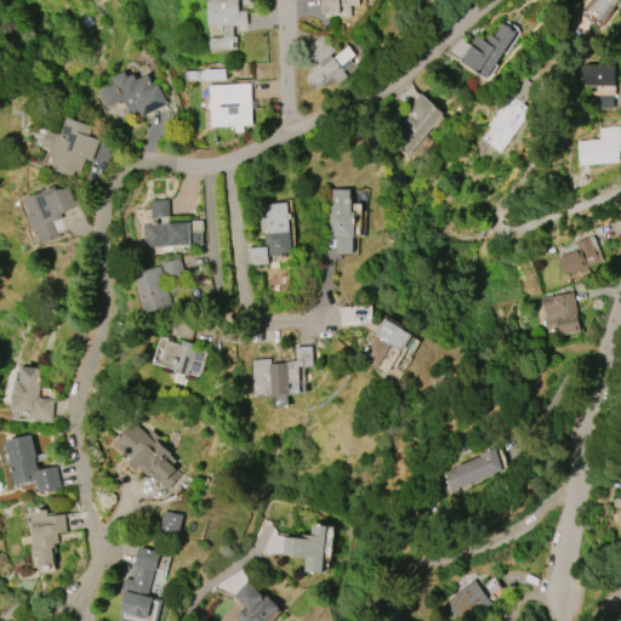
[(209,27),(208,0),(238,0),(238,11),(246,11),(246,26),(233,26),(233,36),(237,36),(237,50),(210,50),(210,38),(223,36),(223,26),(209,27)]
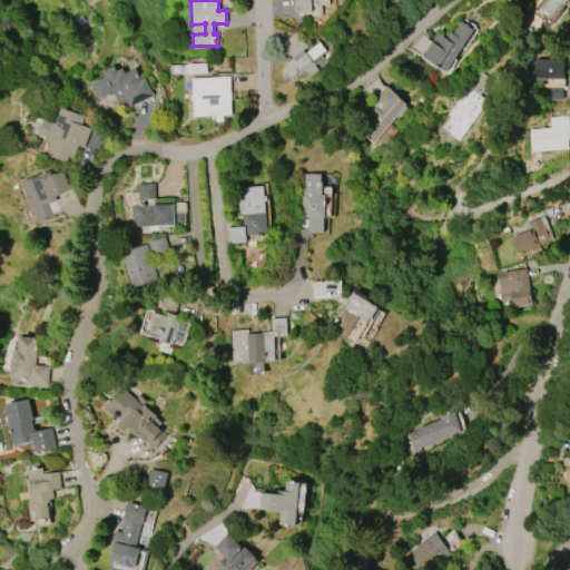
[(295,12),(294,0),(327,0),(328,3),(321,5),(322,16),(312,16),(311,11),(295,12)]
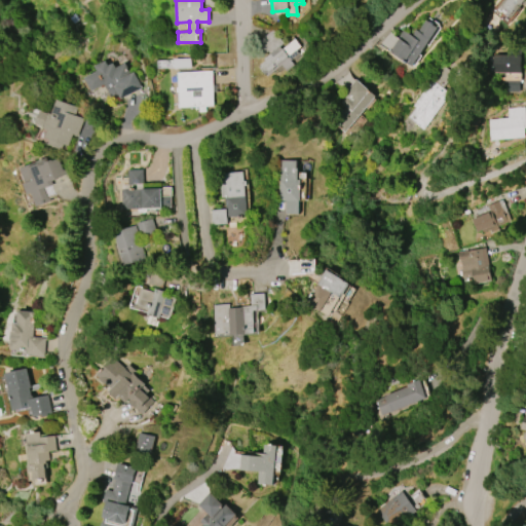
[(496,7),(501,0),(523,0),(520,5),(518,4),(508,16),(496,7)]
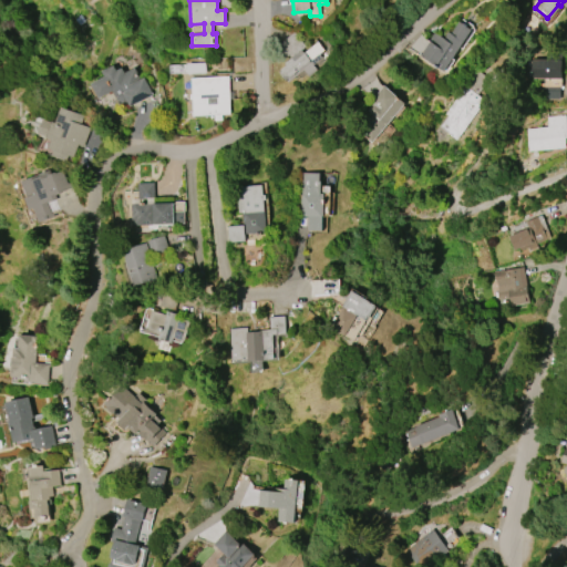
[(471,30),(444,71),(420,55),(430,41),(429,40),(434,32),(443,39),(447,32),(451,33),(459,21),(471,30)]
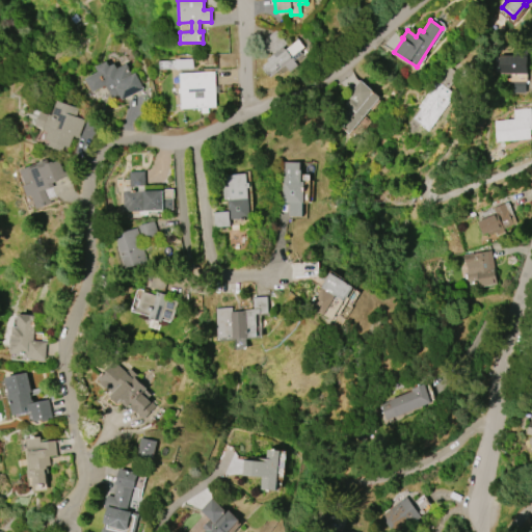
[(297,38),(303,47),(291,57),(297,65),(289,72),(285,65),(270,77),(268,75),(267,76),(261,67),(268,61),(266,59),(282,47),(284,50),(297,38)]
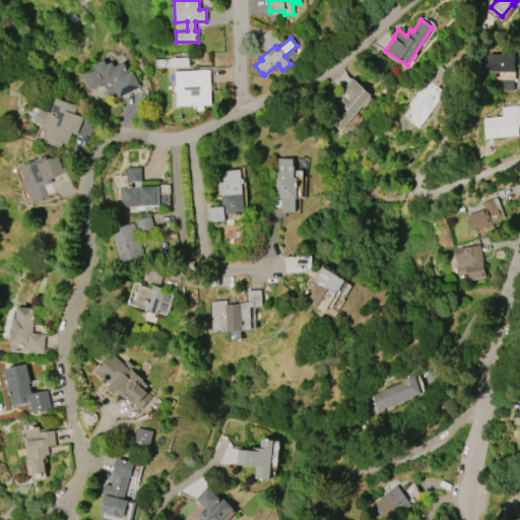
[(515,71),(488,72),(488,55),(500,55),(500,49),(515,49),(515,71)]
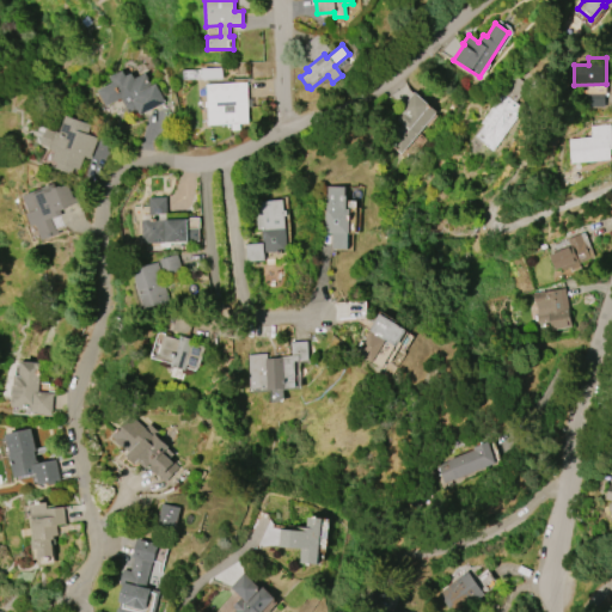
[(202,79),(201,68),(221,67),(221,78),(202,79)]
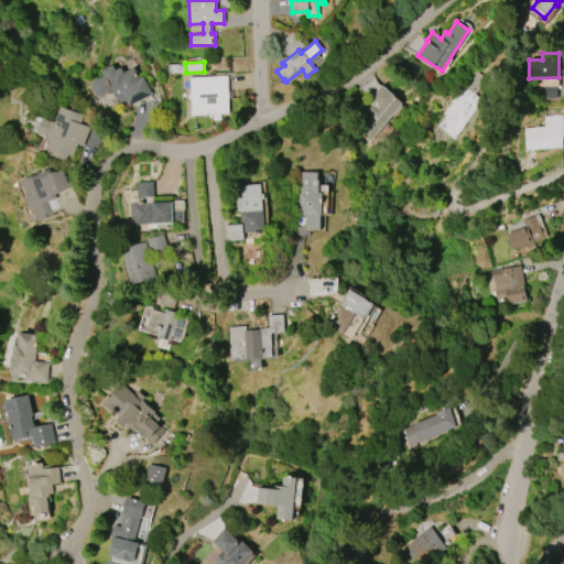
[(143,77),(152,94),(129,106),(128,104),(120,108),(111,90),(97,98),(90,83),(104,76),(101,72),(114,65),(116,71),(121,67),(123,72),(133,67),(139,79),(143,77)]
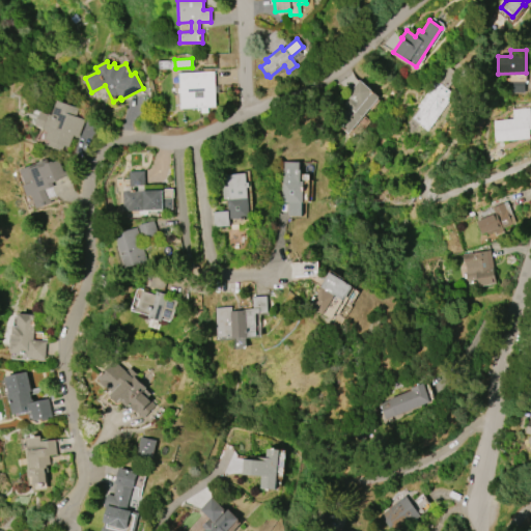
[(454,94),(427,131),(419,124),(420,123),(412,117),(419,108),(416,106),(445,65),(457,74),(446,89),(454,94)]
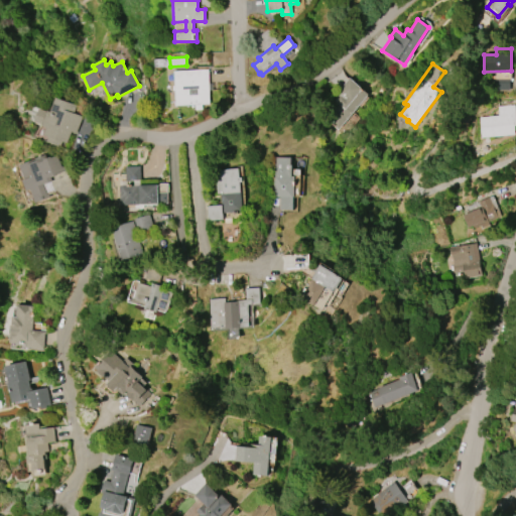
[(209,104),(201,104),(202,110),(195,110),(195,104),(175,105),(174,90),(172,90),(172,86),(174,86),(173,71),(208,70),(209,104)]
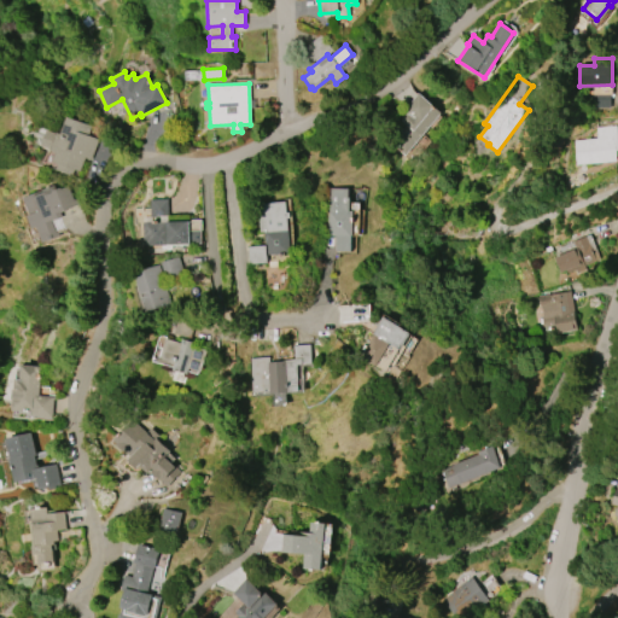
[(441,112),(404,156),(392,146),(403,134),(400,130),(404,124),(401,120),(407,112),(409,115),(410,114),(404,109),(418,93),(441,112)]
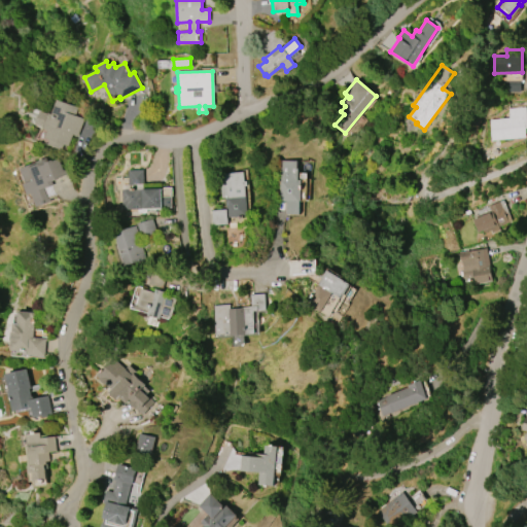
[(78,107),(75,115),(84,118),(78,136),(72,134),(68,146),(63,144),(61,149),(47,144),(49,140),(44,138),(47,130),(42,128),(42,127),(34,124),(39,111),(47,114),(47,113),(51,114),(58,99),(78,107)]
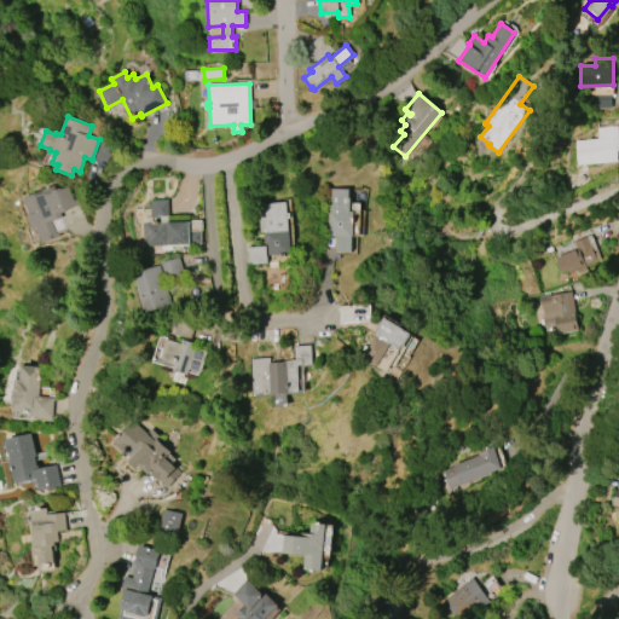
[(576,165),(573,140),(597,138),(596,128),(617,126),(618,150),(615,150),(617,161),(576,165)]
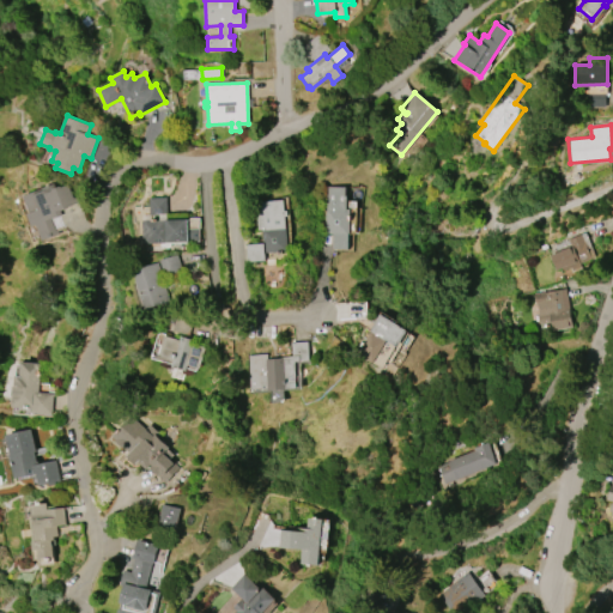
[(59,235),(43,241),(37,225),(32,226),(28,214),(30,213),(23,196),(41,189),(41,188),(53,183),(55,188),(60,186),(60,187),(67,184),(73,198),(77,196),(79,202),(68,206),(68,208),(61,211),(62,216),(54,218),(54,217),(52,218),(56,230),(58,230),(59,235)]
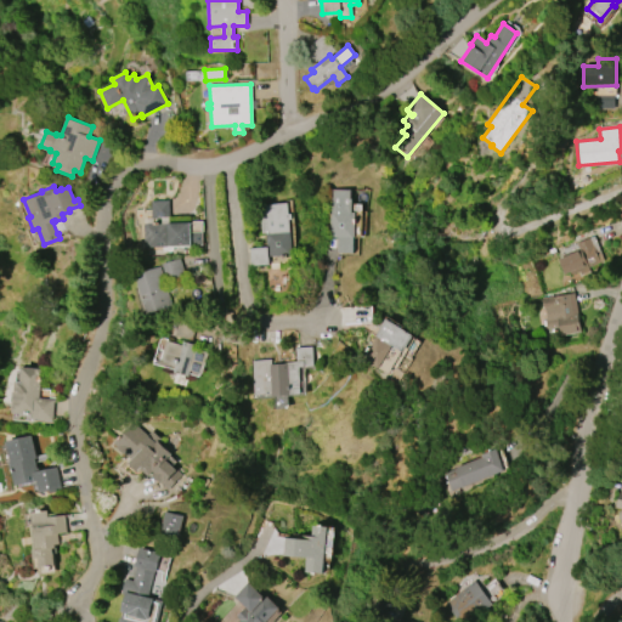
[(328,213),(329,213),(329,190),(349,190),(349,199),(350,199),(350,213),(354,213),(354,238),(352,238),(352,254),(335,253),(337,237),(328,237),(328,213)]
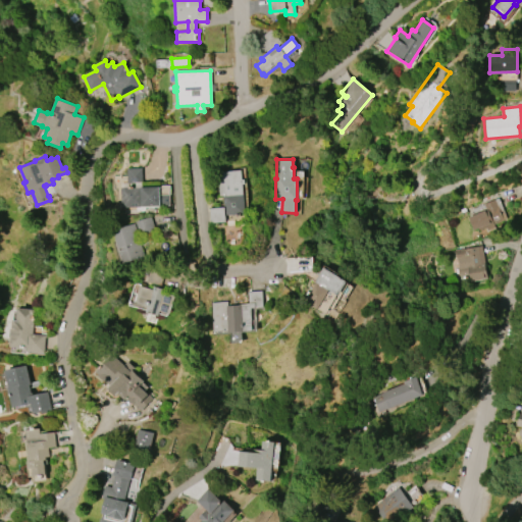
[(126,168),(142,168),(142,183),(127,184),(126,168)]
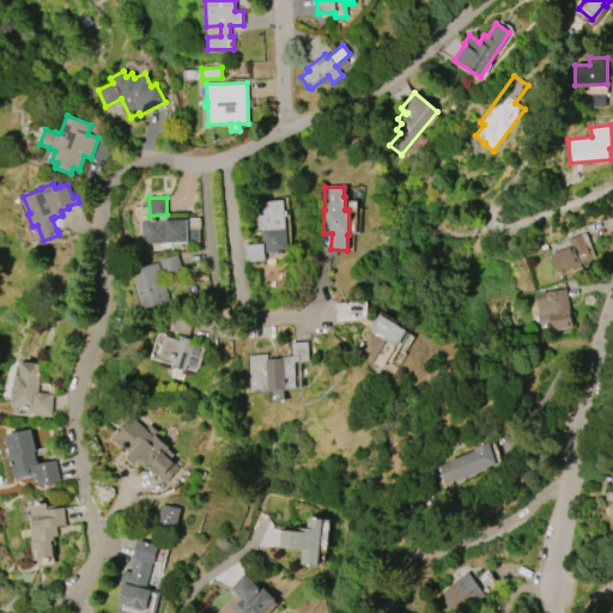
[(247,262),(246,244),(262,243),(261,230),(256,230),(254,202),(283,200),(283,211),(286,211),(286,216),(284,216),(286,252),(263,254),(265,261),(247,262)]
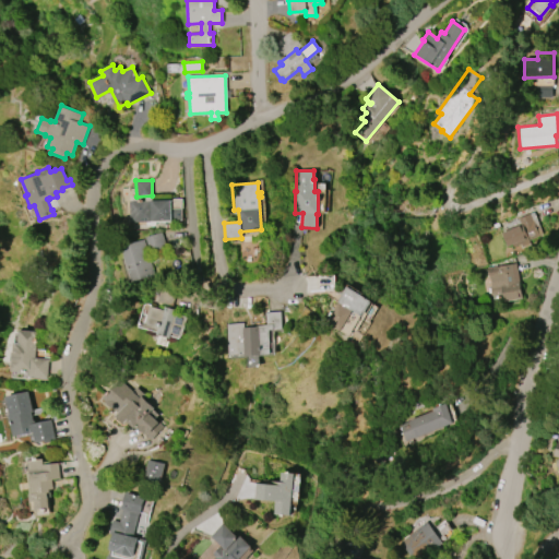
[(130,223),(129,202),(150,201),(150,200),(170,200),(171,221),(150,222),(151,222),(130,223)]
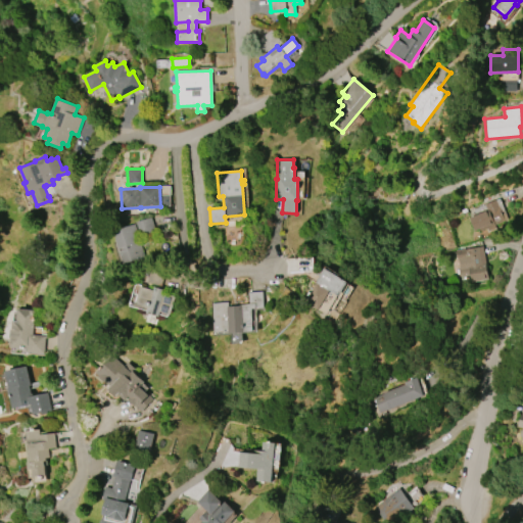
[(469,218),(473,216),(472,214),(486,208),(484,204),(494,199),(498,207),(505,221),(494,225),(495,228),(488,231),(487,228),(480,231),(479,229),(474,231),(469,218)]
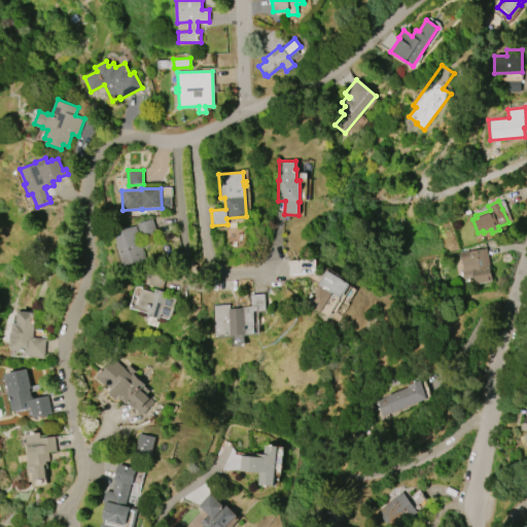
[(124,266),(113,232),(135,225),(145,259),(124,266)]
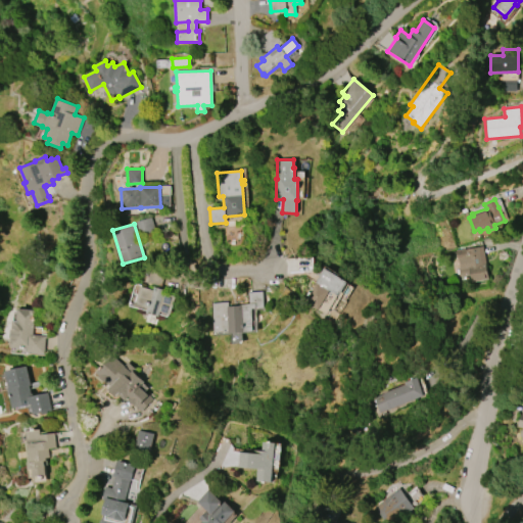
[(456,250),(464,248),(464,249),(482,246),(488,279),(471,282),(470,275),(460,277),(458,268),(460,268),(459,260),(457,260),(456,250)]
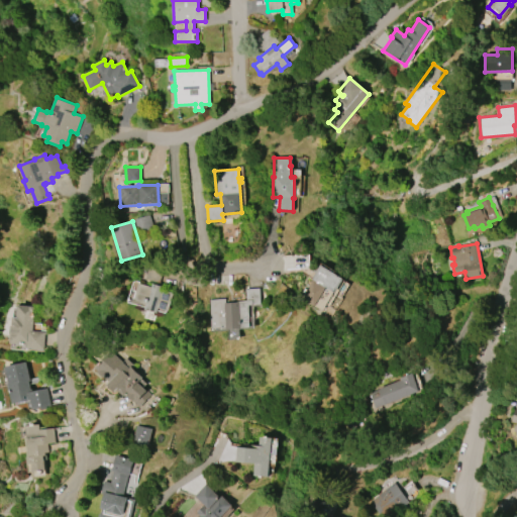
[(319,265),(343,279),(335,293),(326,287),(315,306),(302,298),(312,280),(311,279),(319,265)]
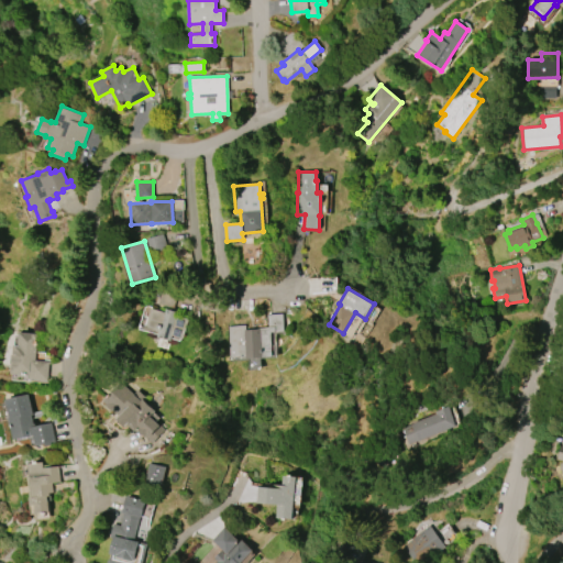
[(144,328),(150,308),(163,312),(164,309),(177,312),(176,316),(188,319),(183,339),(170,335),(169,341),(156,337),(158,331),(144,328)]
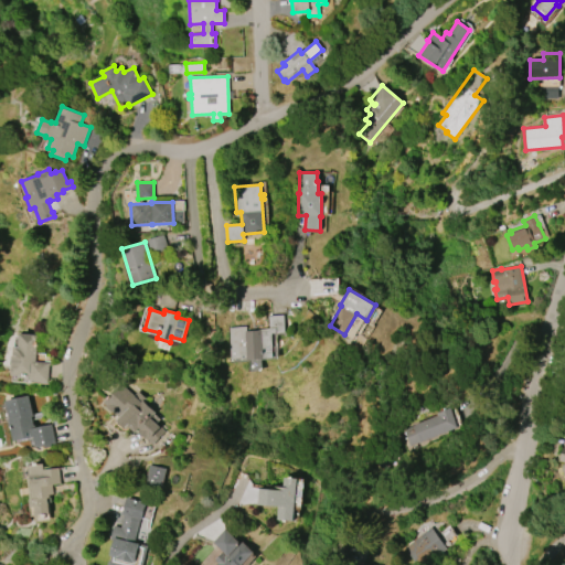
[(231,360),(228,328),(246,327),(246,331),(260,330),(260,329),(269,328),(268,316),(284,315),(285,332),(272,333),(274,358),(246,360),(246,359),(231,360)]
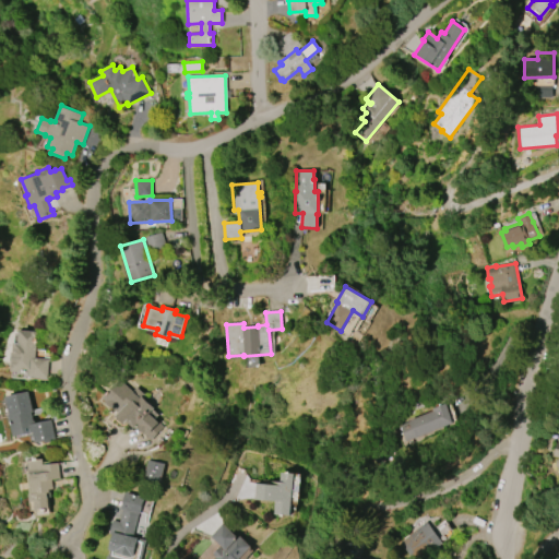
[(48,378),(28,377),(30,372),(13,371),(13,361),(12,361),(12,352),(14,352),(14,342),(20,343),(20,330),(37,331),(36,357),(49,358),(48,378)]
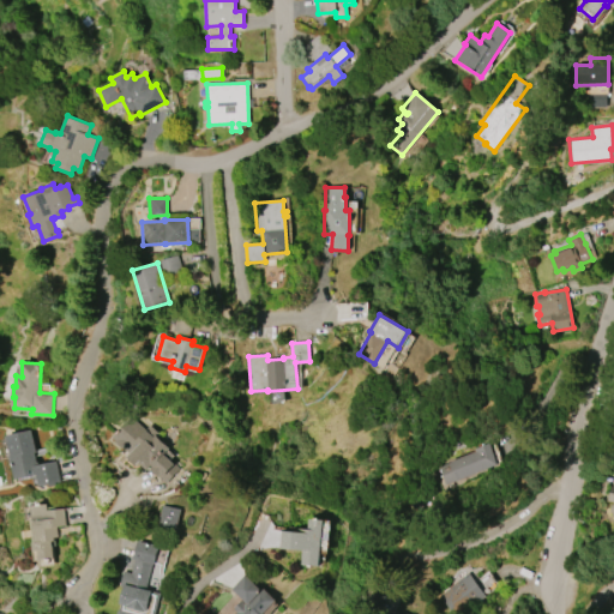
[(167,483),(151,469),(152,467),(151,465),(148,470),(139,463),(137,465),(127,457),(131,453),(126,450),(125,451),(114,441),(115,440),(113,438),(131,417),(145,429),(150,425),(160,434),(157,437),(170,449),(164,455),(174,463),(175,462),(181,468),(167,483)]
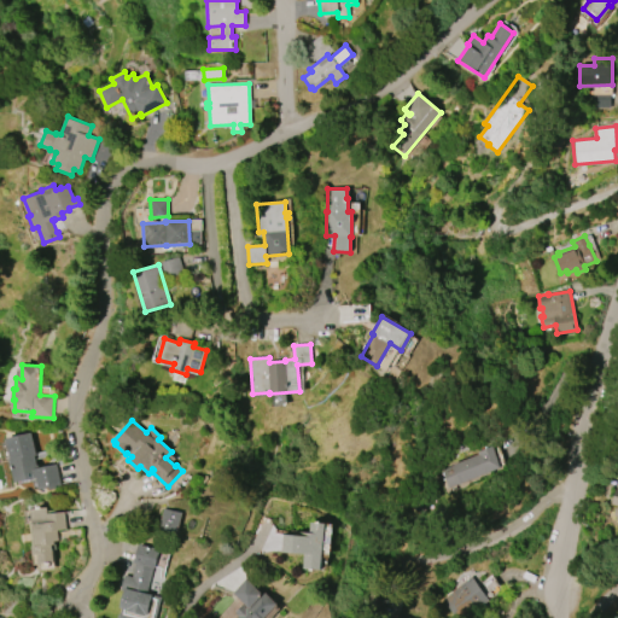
[(16,483),(10,458),(11,458),(7,438),(31,432),(36,455),(35,456),(38,468),(56,464),(60,485),(39,490),(36,478),(16,483)]
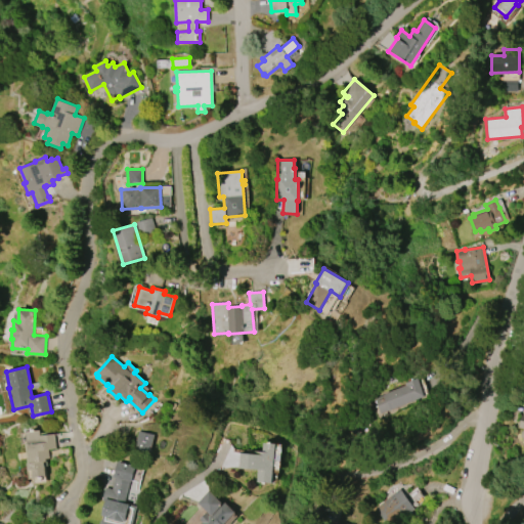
[(425,396),(389,410),(379,415),(373,399),(383,395),(383,394),(404,385),(404,383),(417,378),(425,396)]
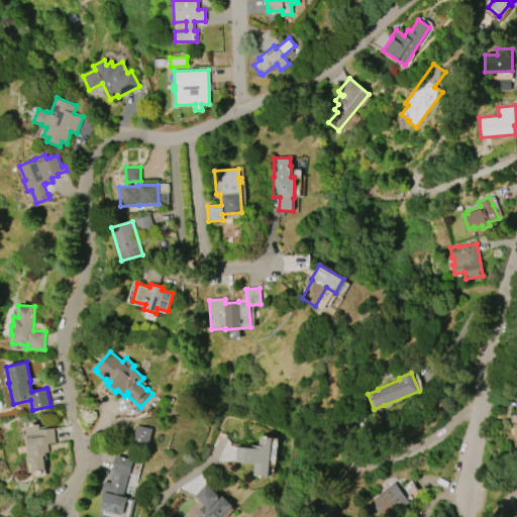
[(25,426),(39,424),(40,429),(54,428),(56,442),(47,443),(48,452),(45,452),(46,458),(43,459),(44,471),(32,472),(31,463),(27,464),(26,457),(29,456),(25,426)]
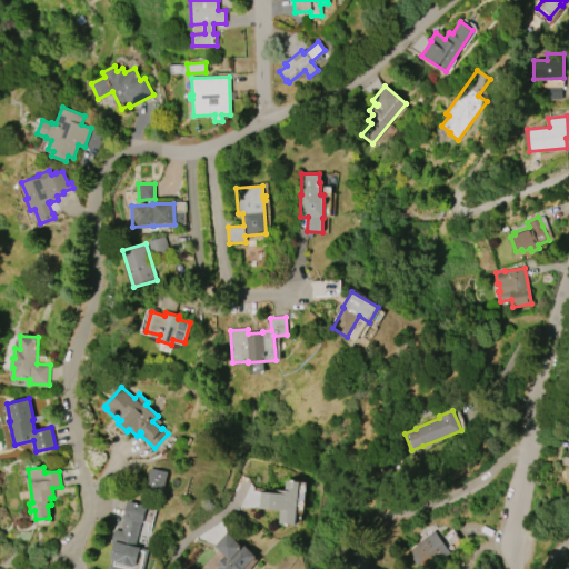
[(163,491),(146,488),(150,468),(167,472),(163,491)]
